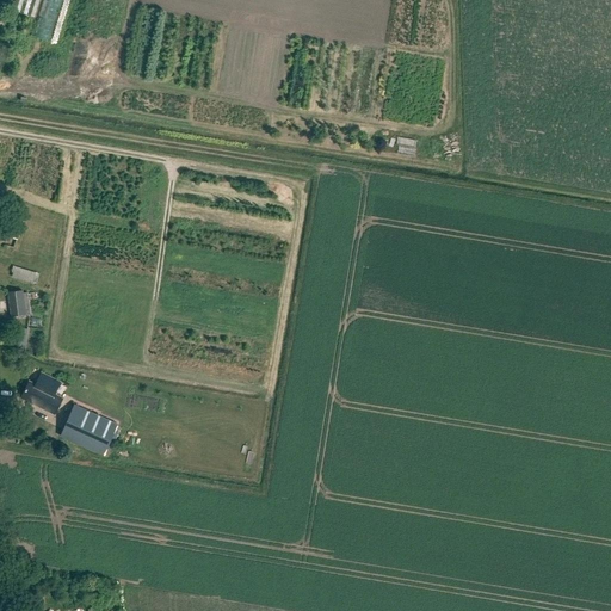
[(16,0),(13,10),(35,18),(41,0),(16,0)]
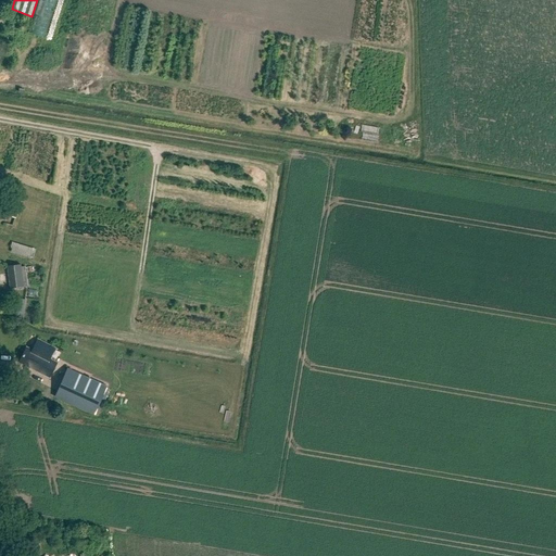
[(40,0),(32,34),(46,38),(57,0),(40,0)]
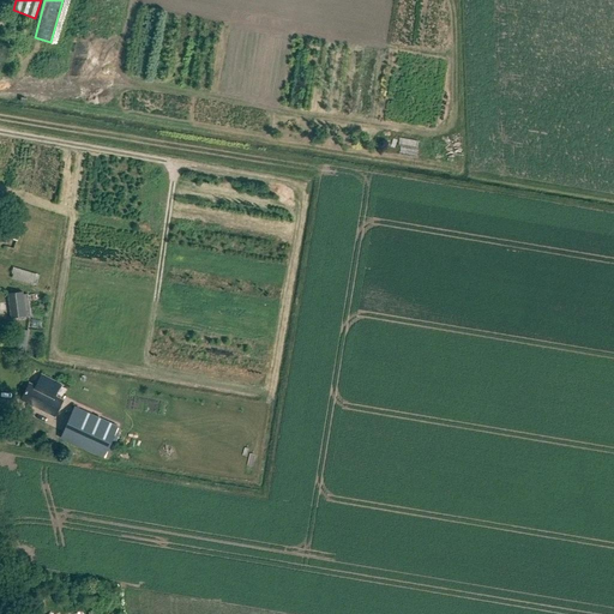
[(24,223),(12,220),(6,238),(18,241),(24,223)]
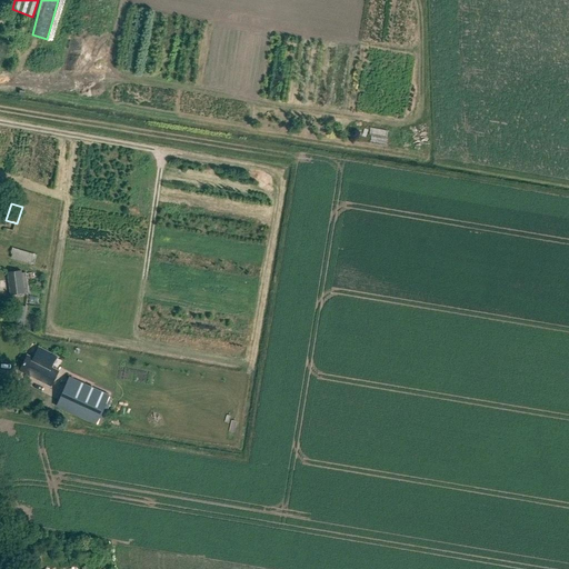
[(10,258),(33,265),(37,255),(12,248),(10,258)]
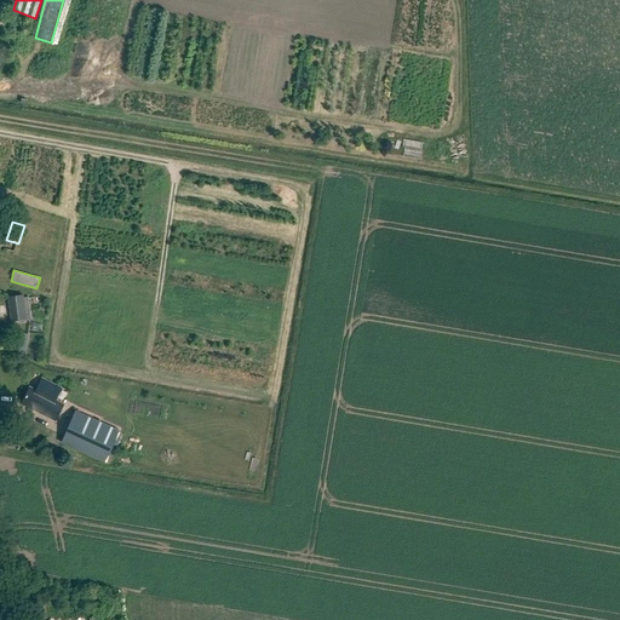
[(23,296),(9,298),(12,322),(27,321),(23,296)]
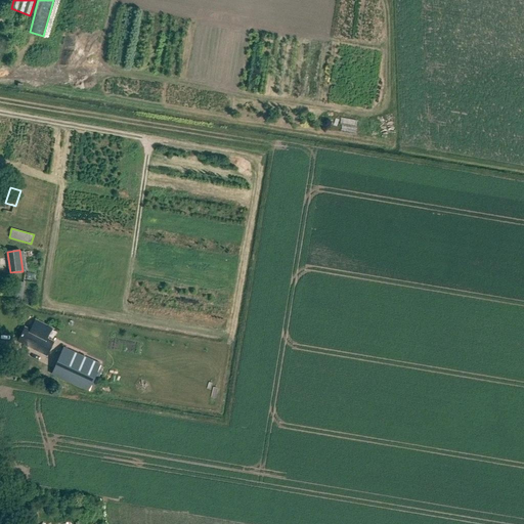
[(14,299),(22,300),(24,282),(17,281),(14,299)]
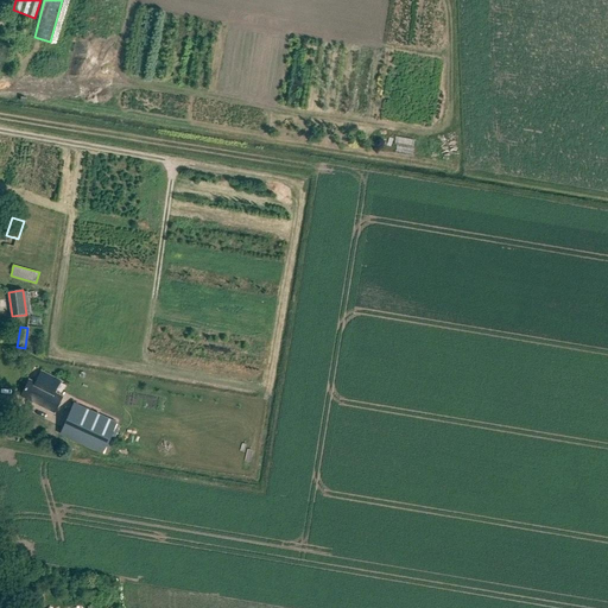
[(61,380),(42,371),(35,382),(30,379),(20,396),(55,413),(63,397),(54,392),(61,380)]
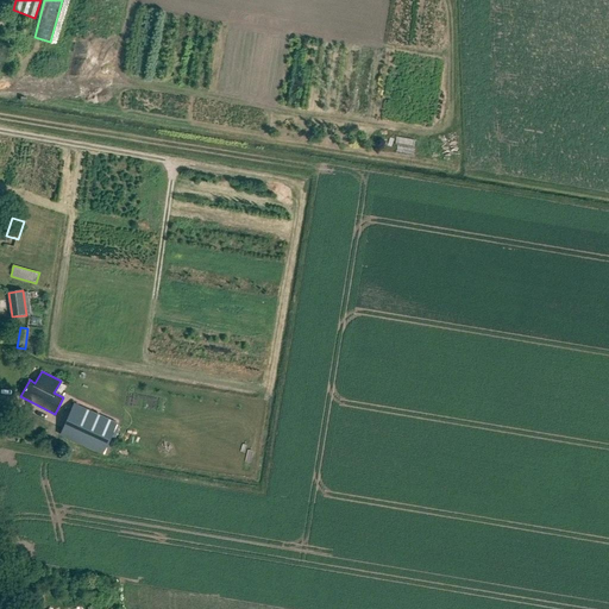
[(117,424),(74,405),(60,434),(104,453),(117,424)]
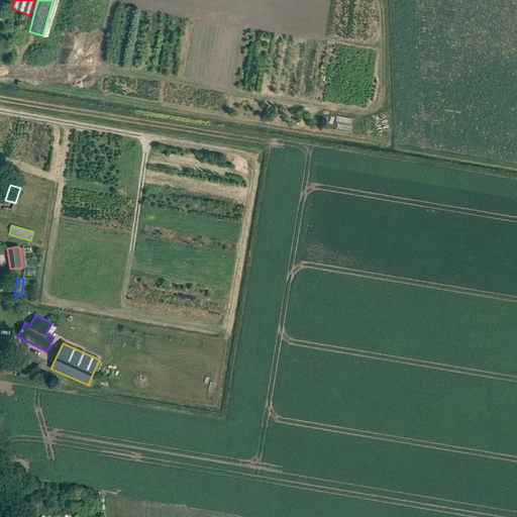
All buildings are outlined.
